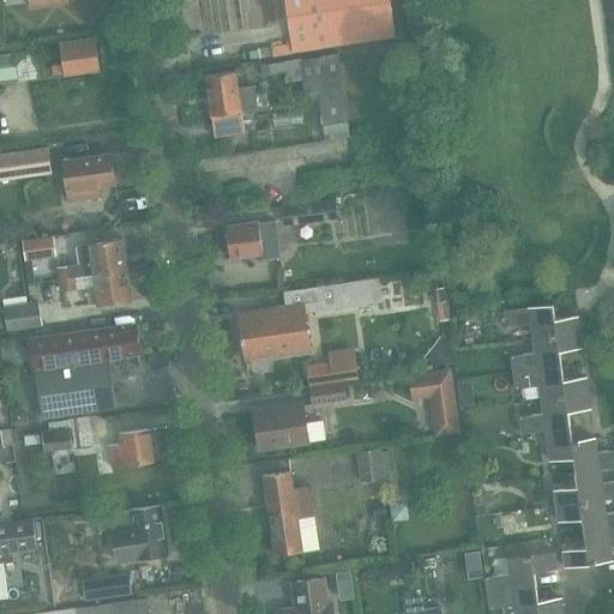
[(259,0),(230,0),(196,5),(203,47),(265,38),(259,0)]
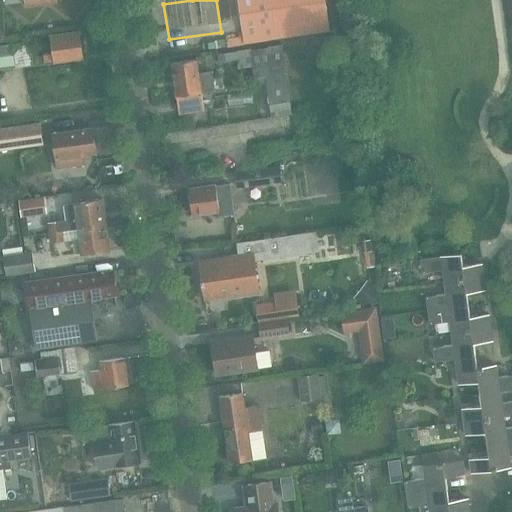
[(238,0),(244,43),(330,31),(325,0),(238,0)]
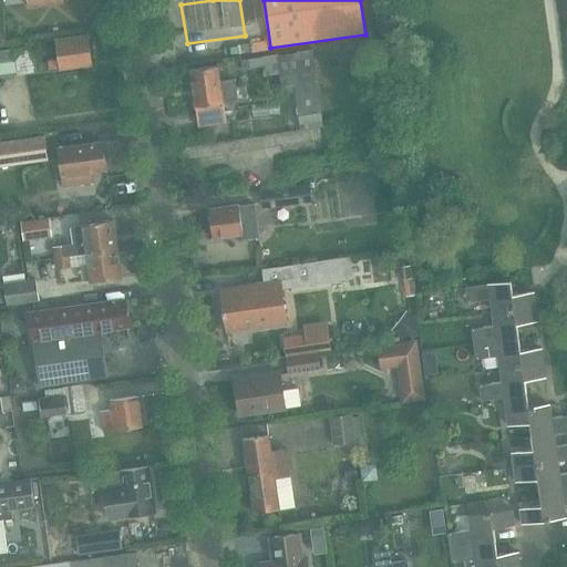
[(55,40),(59,69),(91,64),(88,35),(55,40)]
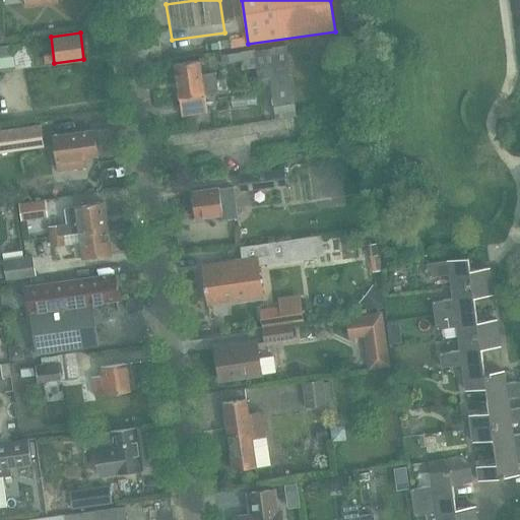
[(30,43),(12,44),(14,68),(26,67),(31,67),(30,43)]
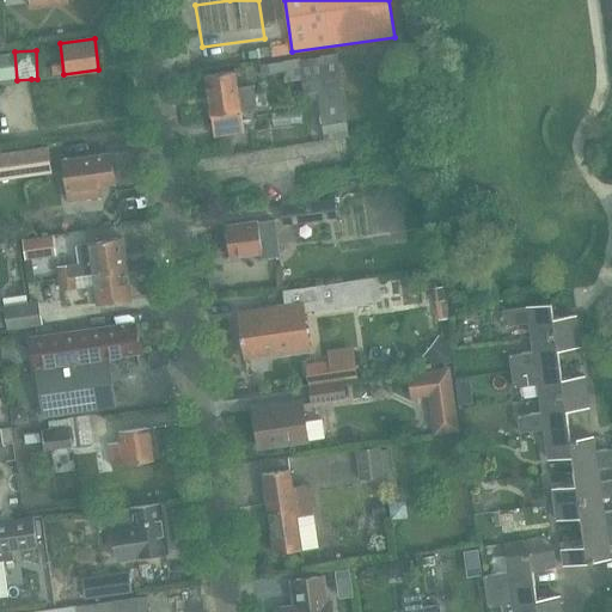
[(0,80),(17,80),(14,51),(0,51),(0,80)]
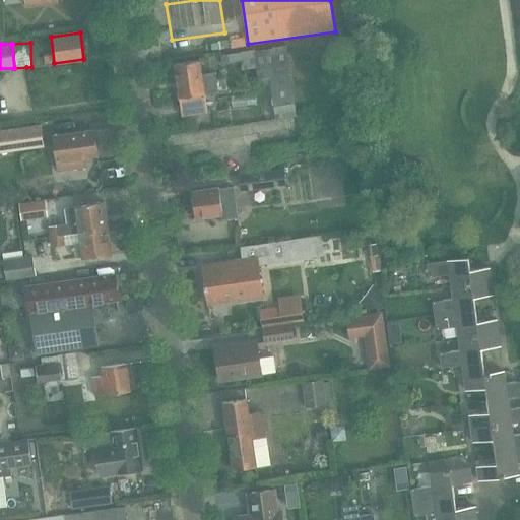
[(252,49),(219,53),(220,62),(241,59),(243,70),(255,68),(258,86),(270,84),(274,119),(296,116),(285,45),(272,46),(272,48),(265,49),(253,50),(252,49)]
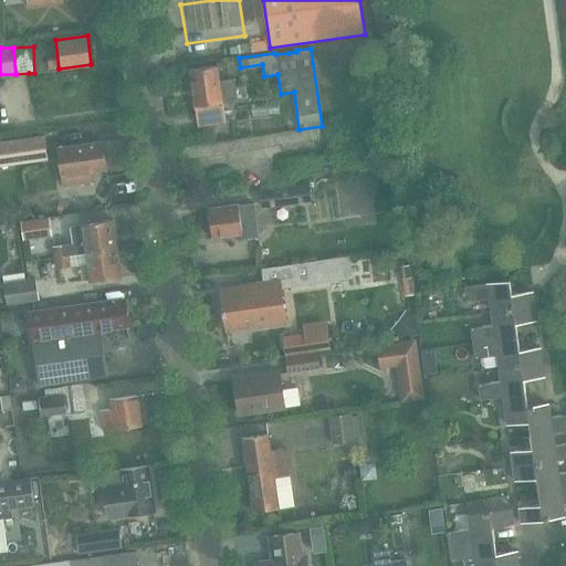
[(197,114),(198,127),(226,123),(223,103),(237,101),(237,100),(234,86),(233,79),(220,80),(218,66),(190,71),(197,114)]
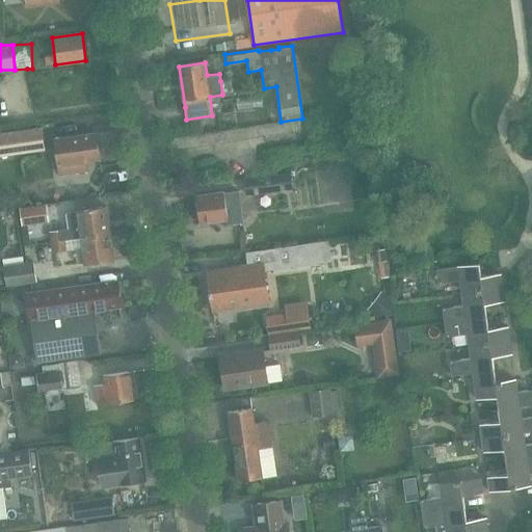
[(230,80),(220,81),(222,94),(232,91),(230,80)]
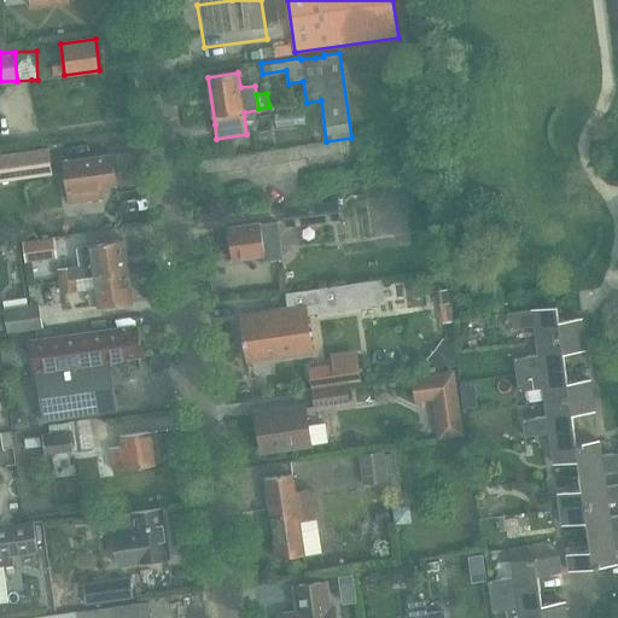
[(0,181),(51,175),(50,163),(47,149),(0,155),(0,181)]
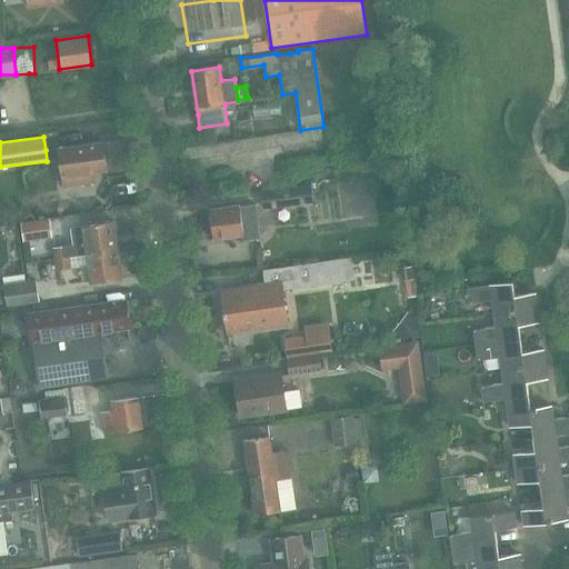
[(107,170),(102,143),(59,149),(63,186),(95,181),(93,172),(107,170)]
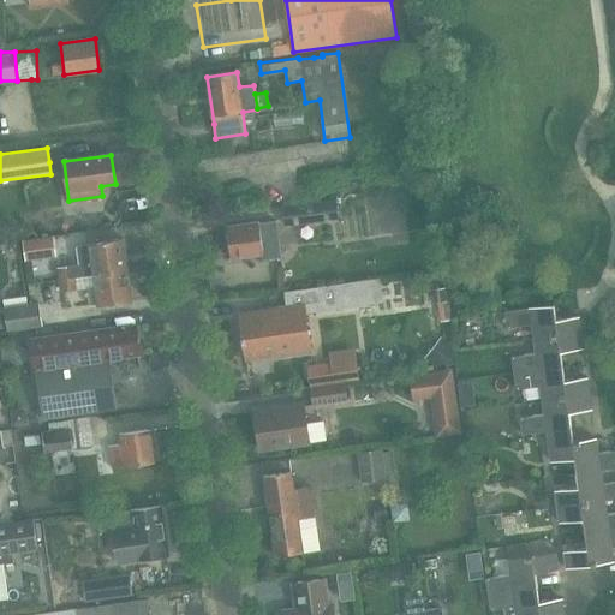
[(281,208),(285,226),(338,219),(335,201),(281,208)]
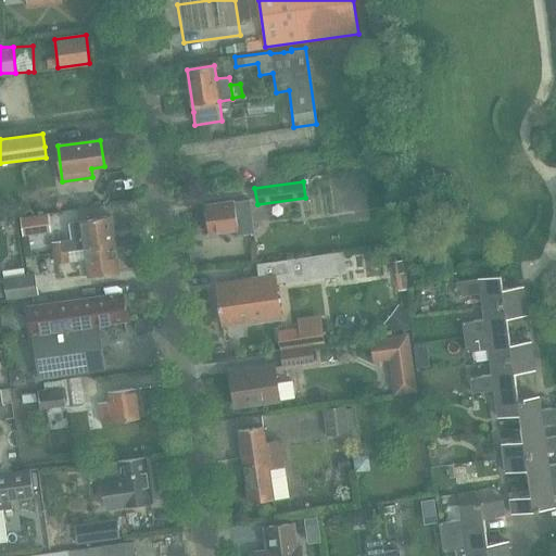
[(205,205),(210,235),(238,230),(238,236),(255,234),(250,200),(235,202),(235,201),(205,205)]
